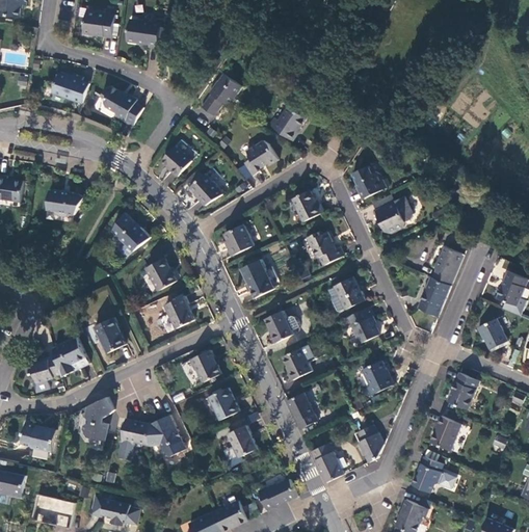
[(0,16),(18,19),(20,5),(24,6),(24,0),(0,0),(0,16)]
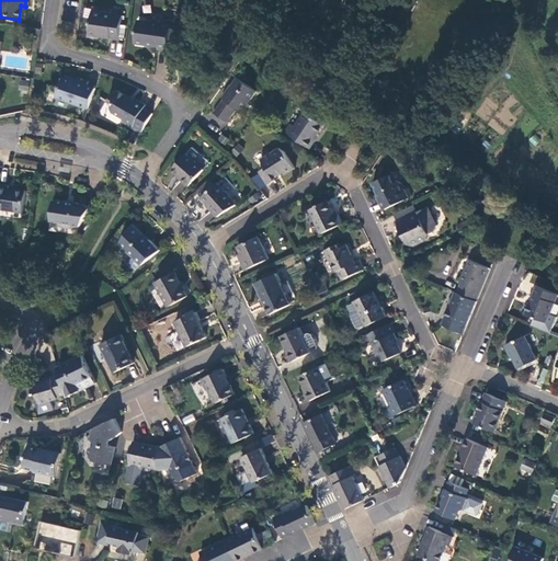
[(104,11),(90,10),(86,35),(115,41),(118,16),(103,13),(104,11)]
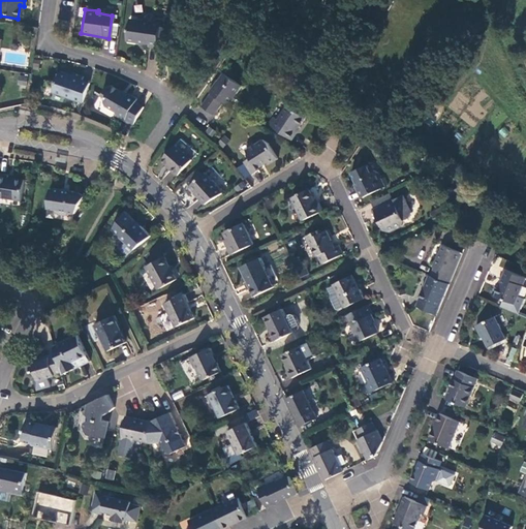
[(146,47),(153,47),(155,37),(157,25),(158,20),(158,19),(150,18),(149,22),(127,20),(125,40),(146,42),(146,47)]
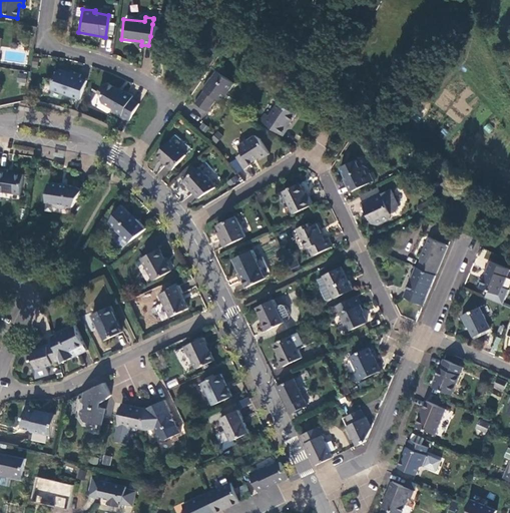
[(78,101),(85,81),(77,79),(78,75),(68,72),(66,75),(54,71),(48,90),(78,101)]
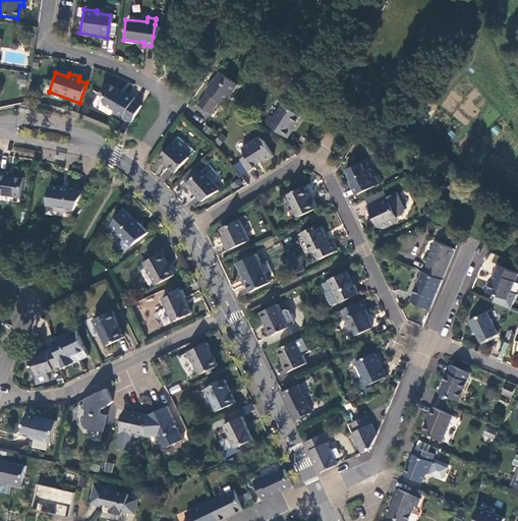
[(206,91),(196,104),(209,112),(218,100),(222,103),(235,84),(217,72),(205,91),(206,91)]
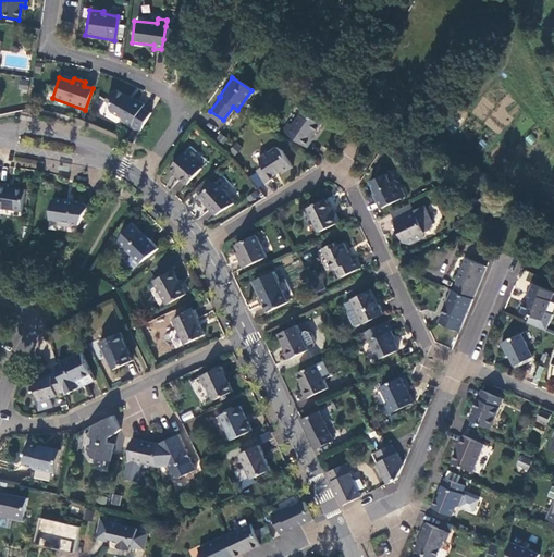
[(138,131),(150,111),(147,109),(142,106),(144,102),(135,97),(133,99),(115,89),(114,89),(112,89),(107,99),(111,101),(109,106),(110,110),(120,115),(121,120),(138,131)]
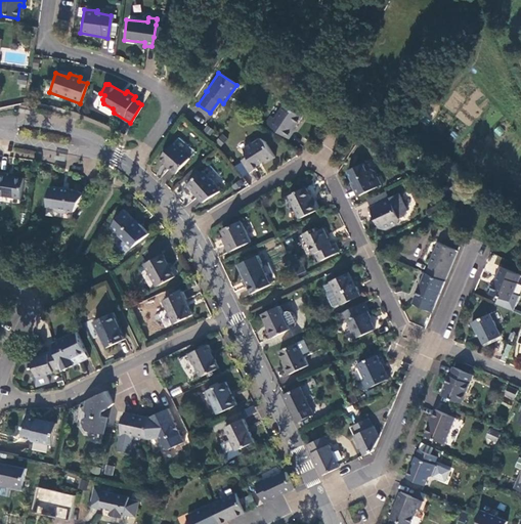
[(269,117),(264,123),(287,138),(292,131),(291,130),(301,116),(284,105),(273,119),(269,117)]
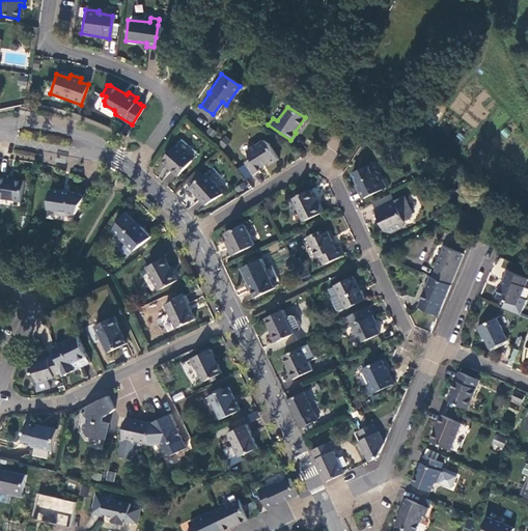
[(252,157),(243,162),(250,174),(257,170),(256,168),(266,162),(267,165),(277,159),(268,143),(261,139),(247,148),(252,157)]
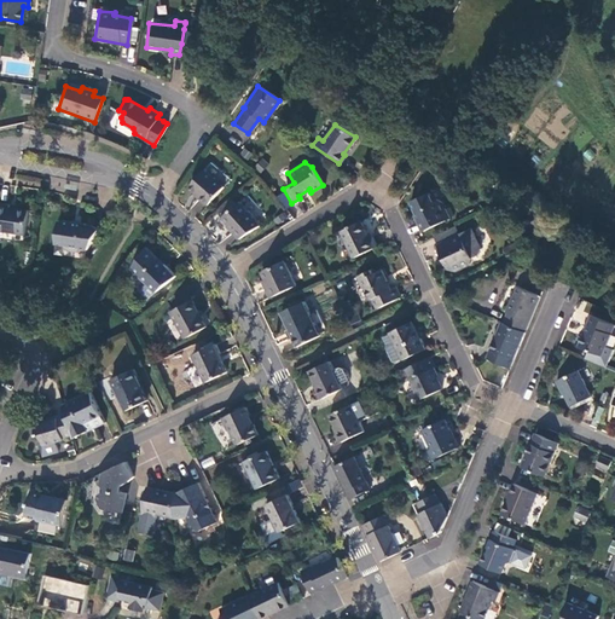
[(202,169),(187,185),(197,194),(196,195),(206,203),(221,186),(202,169)]
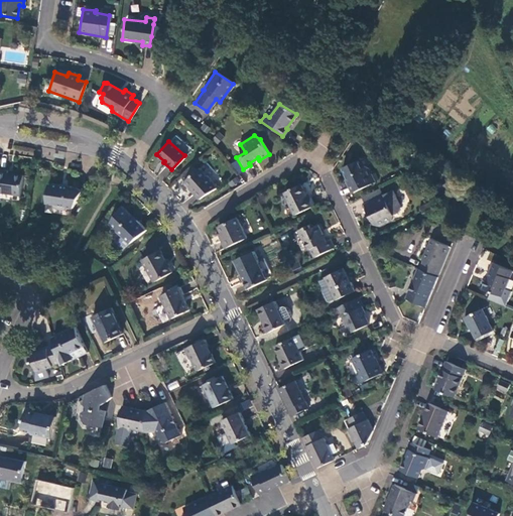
[(356,161),(341,168),(352,192),(373,182),(367,169),(362,166),(359,168),(356,161)]
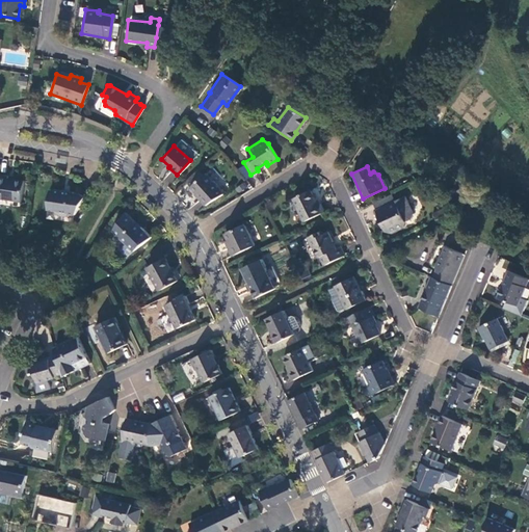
[(205,173),(189,186),(199,197),(197,198),(204,205),(222,192),(205,173)]
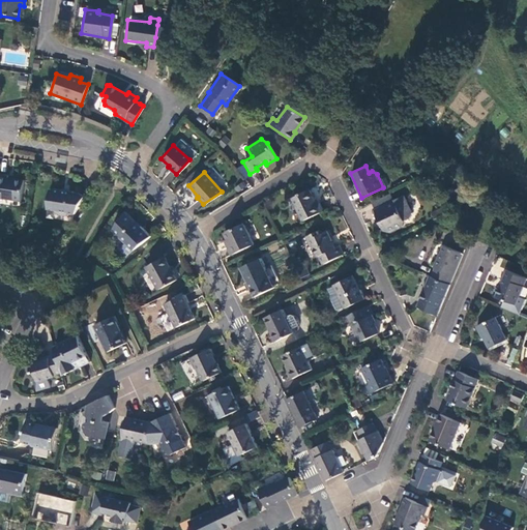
[(0,200),(19,203),(22,183),(4,180),(5,177),(0,176),(0,200)]
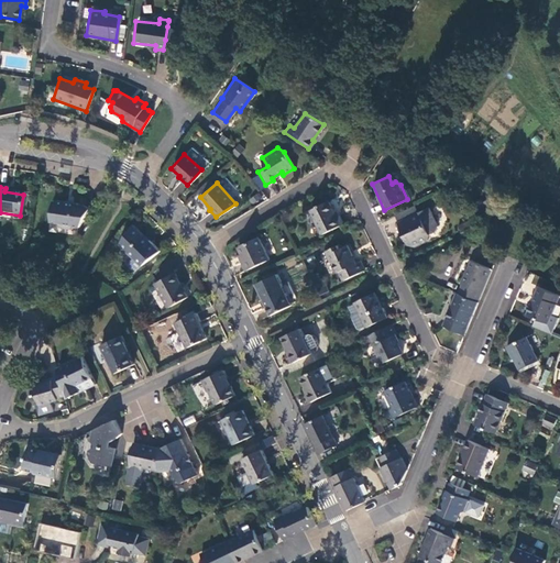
[(327,201),(308,210),(320,234),(341,224),(337,214),(333,216),(327,201)]
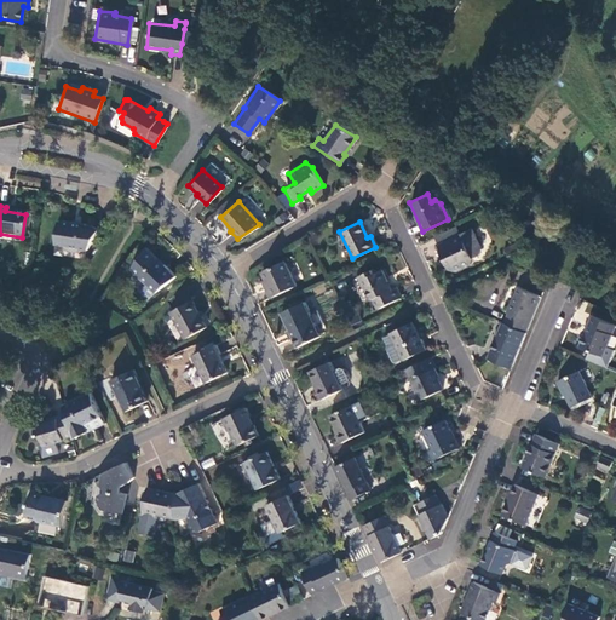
[(59,224),(56,224),(53,247),(62,248),(67,253),(78,254),(78,252),(85,253),(97,234),(87,228),(59,224)]
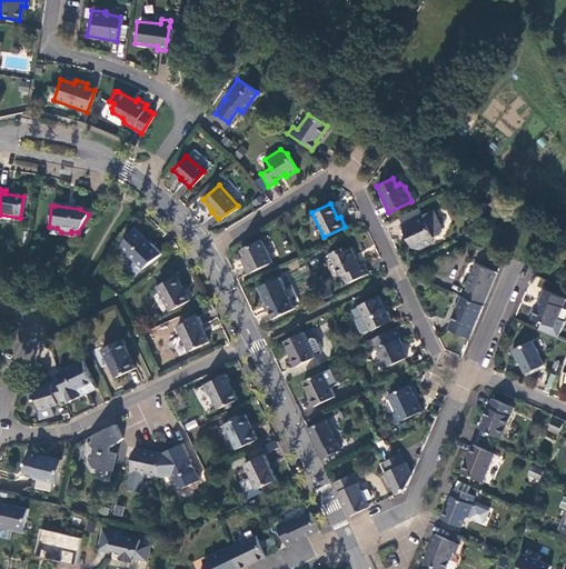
[(418,249),(424,247),(421,242),(432,238),(438,235),(439,228),(432,211),(421,216),(417,207),(397,217),(400,225),(398,226),(403,235),(405,233),(411,247),(418,249)]
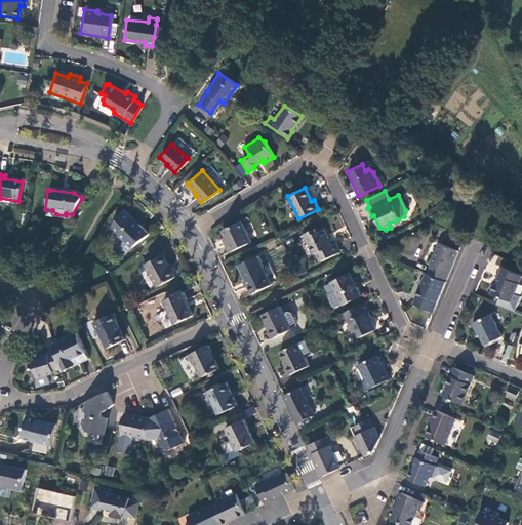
[(122,253),(129,247),(147,235),(123,211),(110,229),(122,241),(116,247),(122,253)]
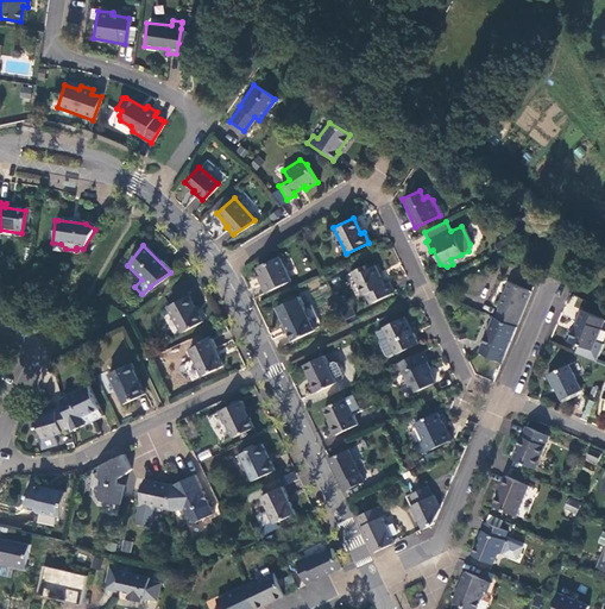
[(277,256),(254,268),(260,282),(258,283),(263,293),(289,281),(277,256)]
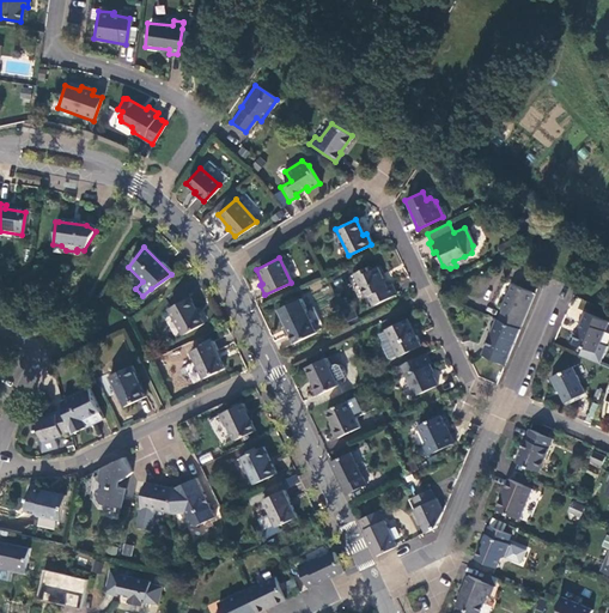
[(365,297),(370,305),(394,295),(389,284),(383,287),(378,279),(379,278),(375,268),(365,272),(364,267),(351,273),(357,286),(358,285),(365,297)]
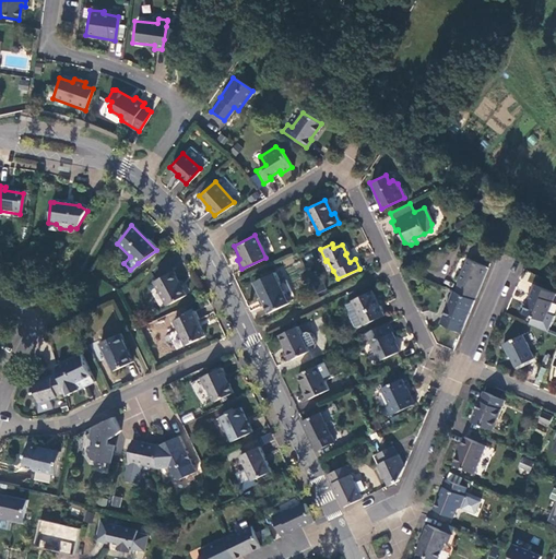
[(452,292),(472,299),(486,266),(466,259),(461,271),(459,271),(454,282),(457,283),(452,292)]
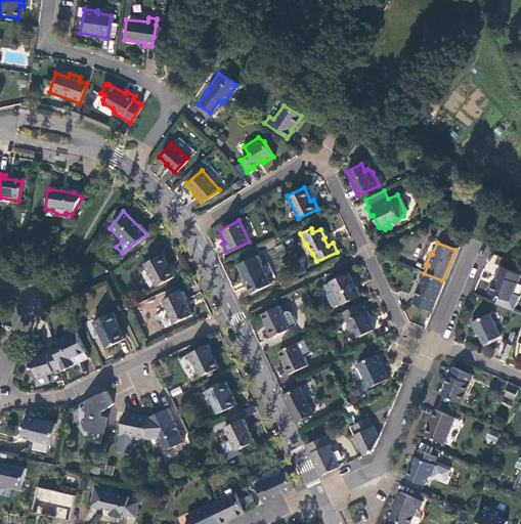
[(161,254),(143,263),(156,286),(173,276),(161,254)]
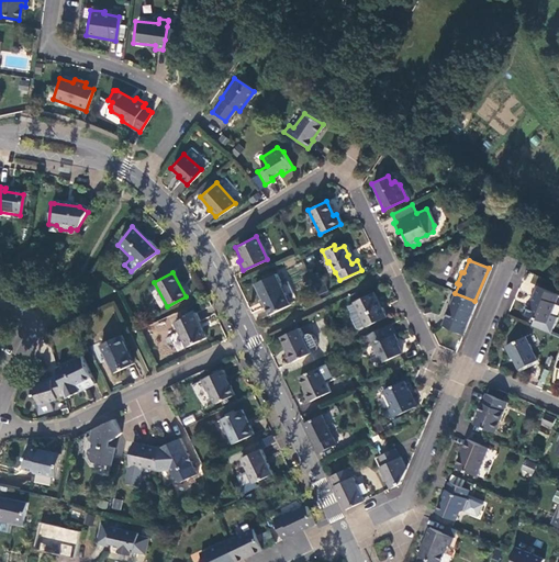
[(530,284),(535,276),(526,272),(522,281),(530,284)]
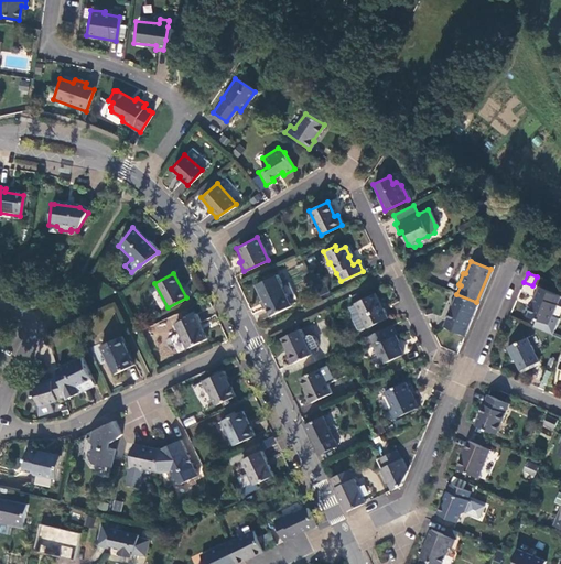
[(274,274),(254,284),(269,315),(290,306),(289,304),(295,301),(286,282),(279,284),(274,274)]
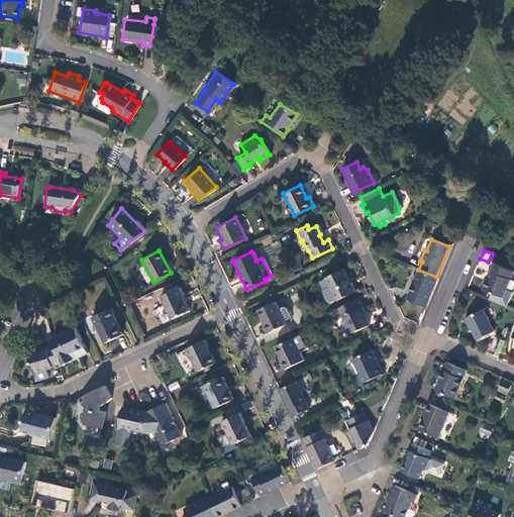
[(505,289),(512,272),(492,264),(489,271),(490,272),(488,276),(487,276),(482,289),(490,292),(487,299),(505,307),(511,292),(505,289)]
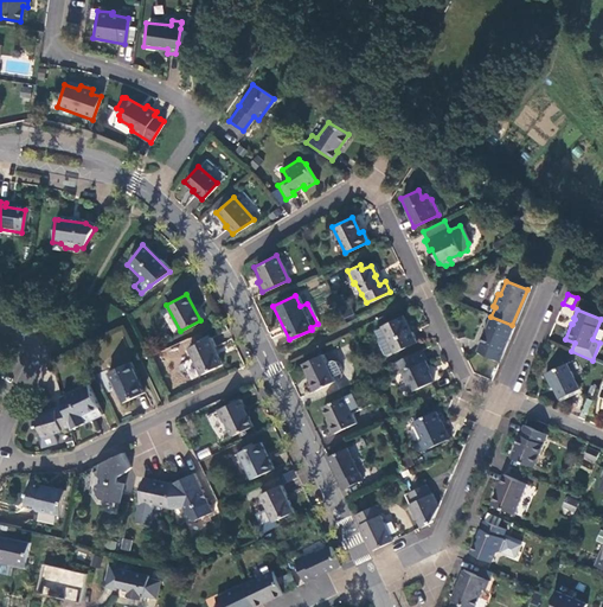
[(498,360),(512,325),(491,317),(489,315),(474,351),(498,360)]
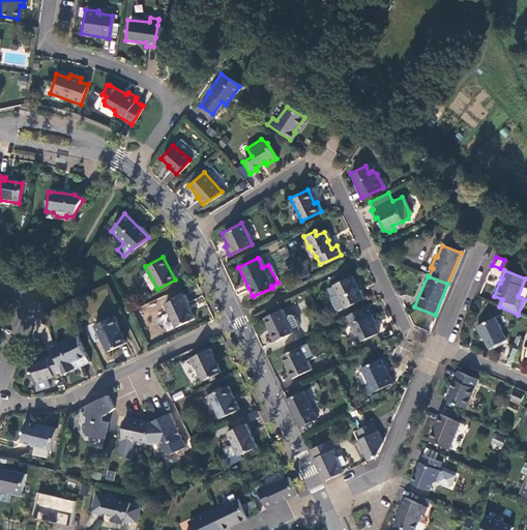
[(343,307),(363,298),(358,289),(356,290),(349,276),(331,285),(332,286),(343,307)]
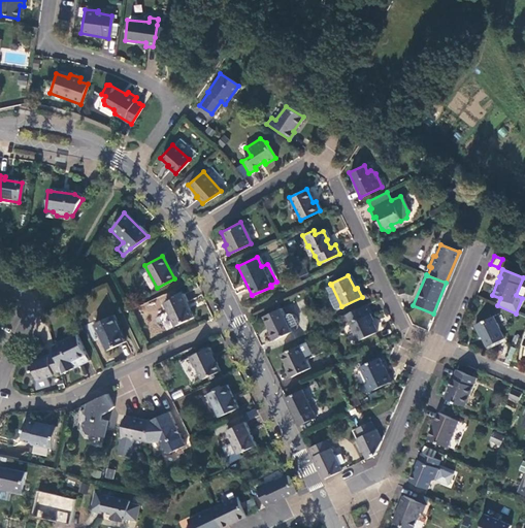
[(341,306),(331,285),(326,287),(329,294),(329,296),(334,307),(336,308),(341,306)]
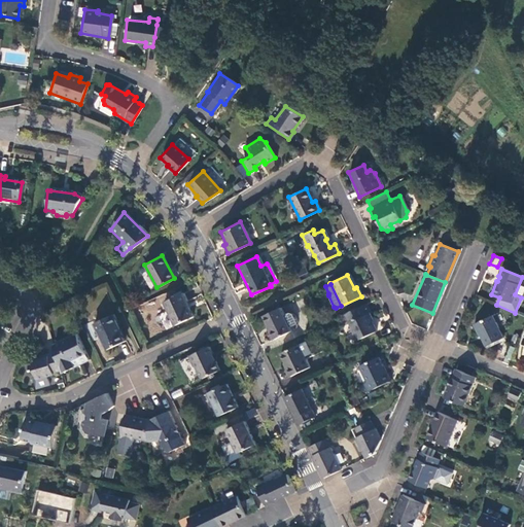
[(181,293),(162,302),(173,324),(191,316),(184,302),(185,301),(181,293)]
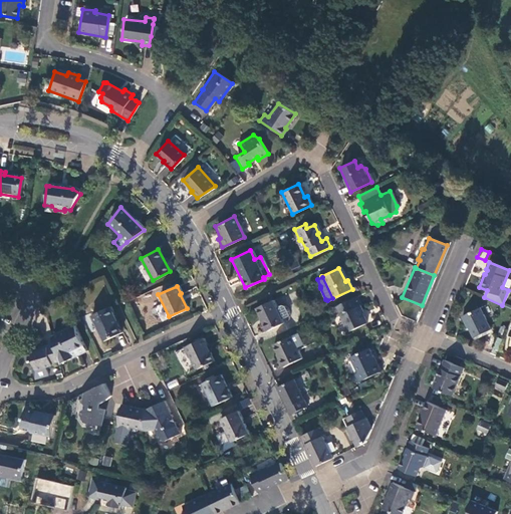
[(359,305),(355,296),(332,307),(337,316),(339,315),(346,331),(365,323),(357,306),(359,305)]
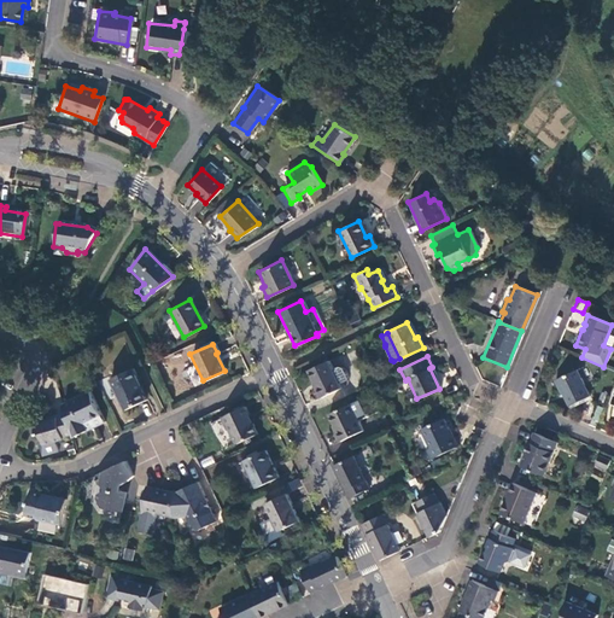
[(327,361),(307,371),(319,397),(328,394),(338,389),(340,388),(341,386),(343,385),(343,384),(344,382),(345,379),(345,378),(345,375),(345,374),(345,373),(344,371),(341,368),(338,367),(335,367),(334,367),(332,367),(331,367),(327,361)]
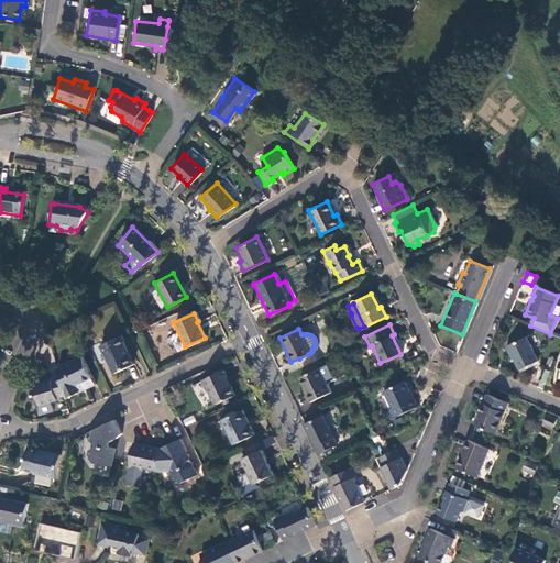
[(7,348),(14,351),(21,335),(14,332),(7,348)]
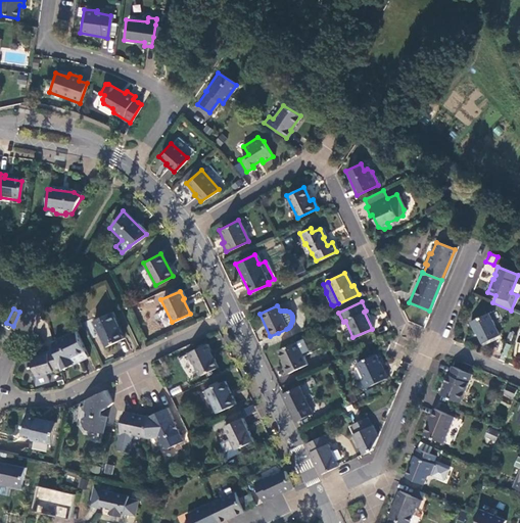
[(111,312),(92,321),(103,347),(123,338),(114,322),(116,322),(111,312)]
